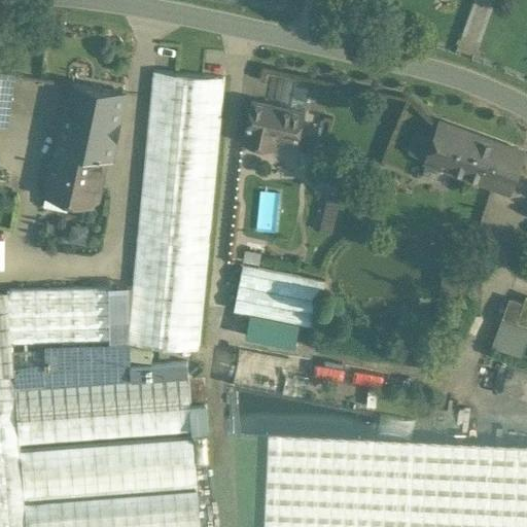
[(224,76),(153,70),(133,285),(128,340),(127,344),(198,350),(224,76)]
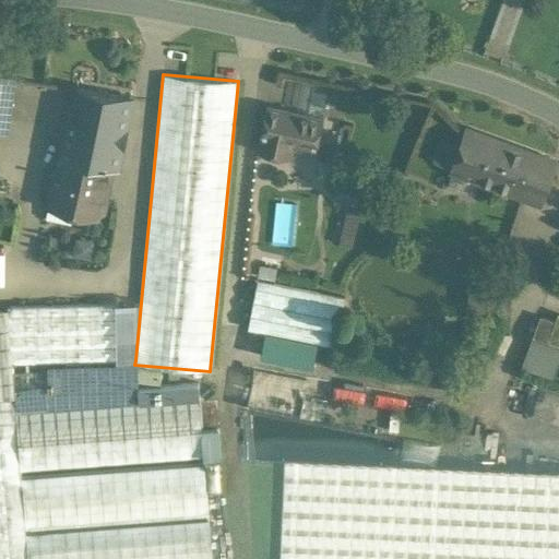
[(296,113),(322,118),(329,86),(302,81),(296,113)]
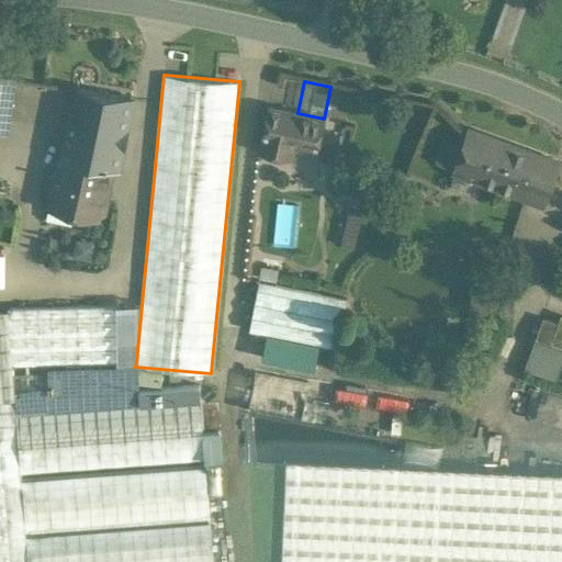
[(132,99),(75,89),(59,157),(67,159),(114,169),(117,170),(117,169),(116,169),(132,99)]
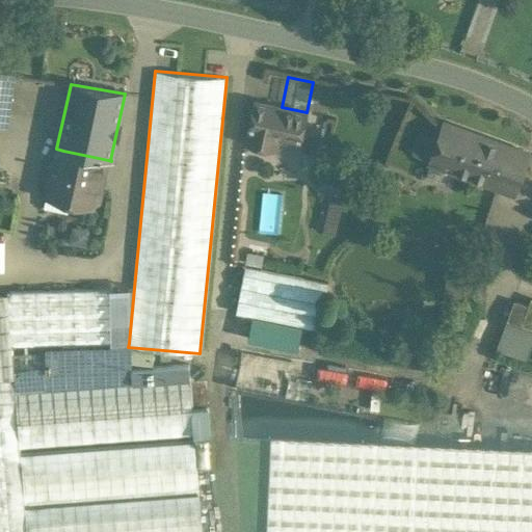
[(282,107),(255,101),(245,142),(262,145),(263,138),(268,135),(299,142),(307,112),(282,107)]
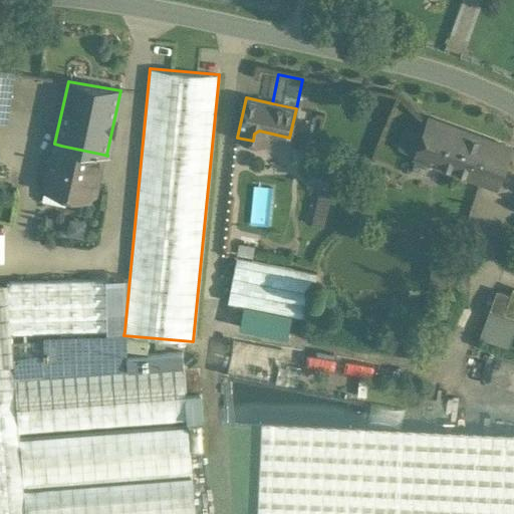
[(510,149),(429,118),(422,138),(405,131),(399,148),(416,154),(415,157),(496,186),(510,149)]
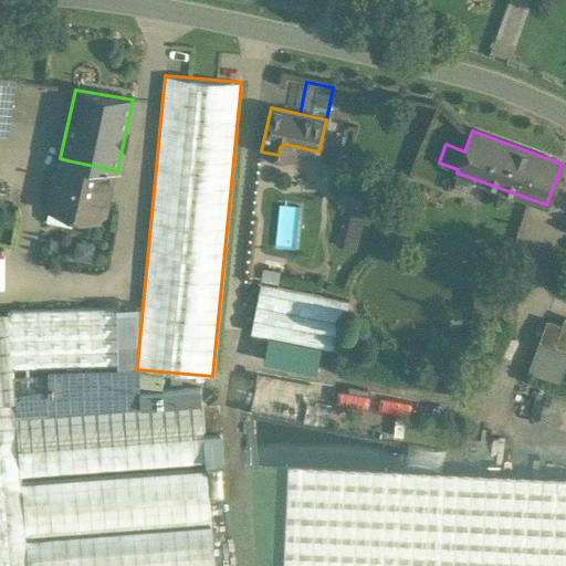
[(115,170),(67,160),(64,170),(56,169),(56,174),(50,175),(45,194),(51,198),(49,209),(98,220),(100,217),(105,216),(115,170)]
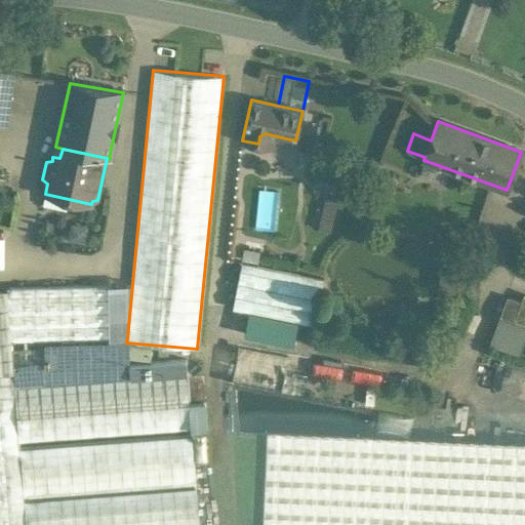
[(257,224),(276,226),(278,190),(260,189),(257,224)]
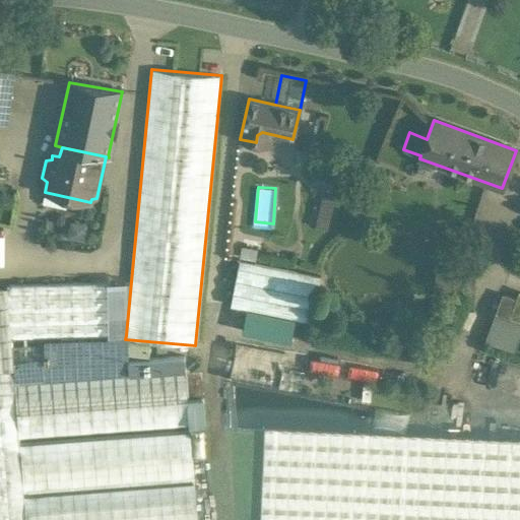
[(70,217),(66,234),(86,238),(89,221),(70,217)]
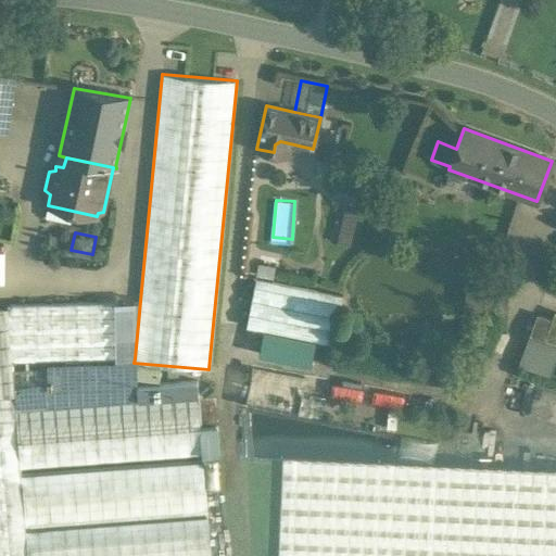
[(256,278),(247,326),(300,337),(326,342),(333,343),(342,295),(256,278)]
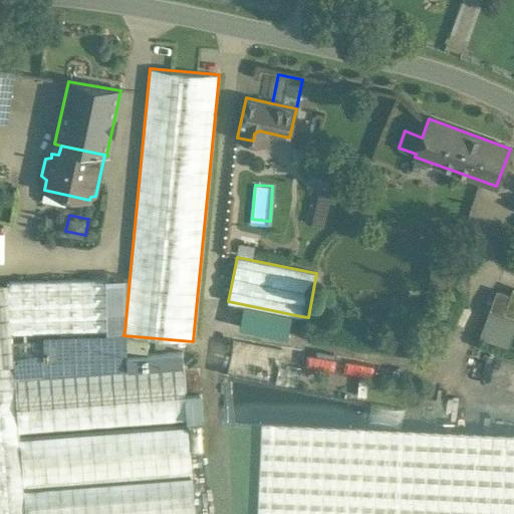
[(0,513),(24,513),(18,439),(18,434),(13,371),(14,371),(11,341),(10,333),(124,331),(130,278),(0,280),(0,513)]
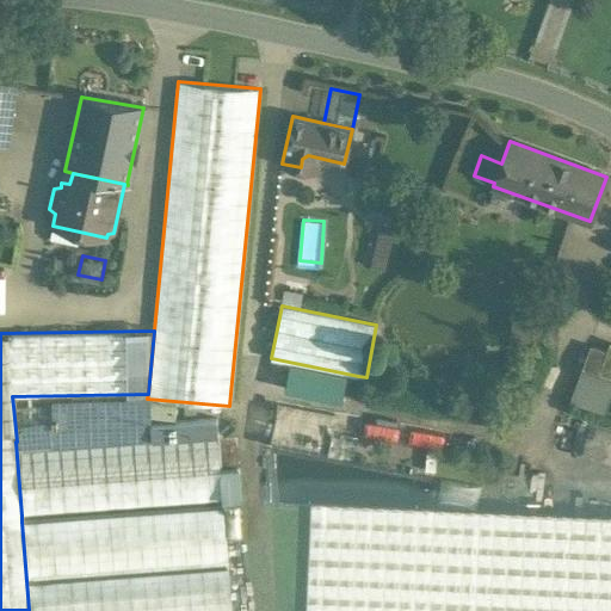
[(610,344),(609,344),(605,352),(606,352),(597,380),(610,383),(610,344)]
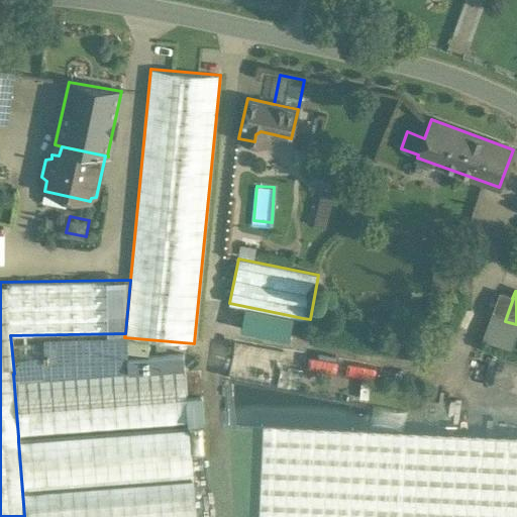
[(499,294),(491,317),(505,321),(513,298),(512,298),(499,294)]
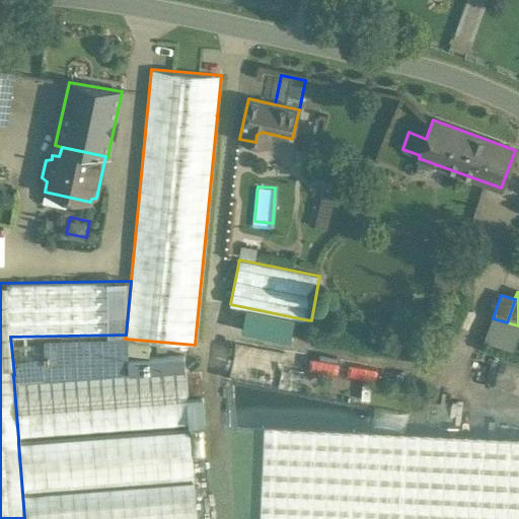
[(300,340),(304,319),(280,314),(276,335),(300,340)]
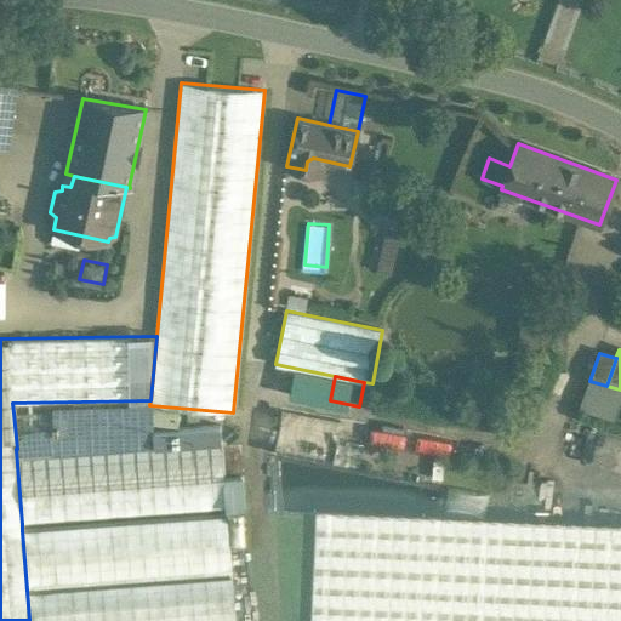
[(620,389),(607,386),(590,381),(581,405),(614,416),(620,394),(620,389)]
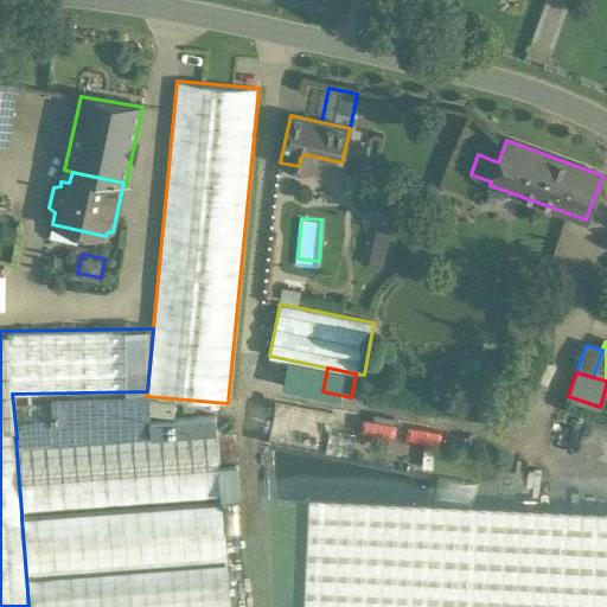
[(50,401),(13,403),(17,439),(52,435),(52,422),(57,422),(56,414),(51,414),(50,401)]
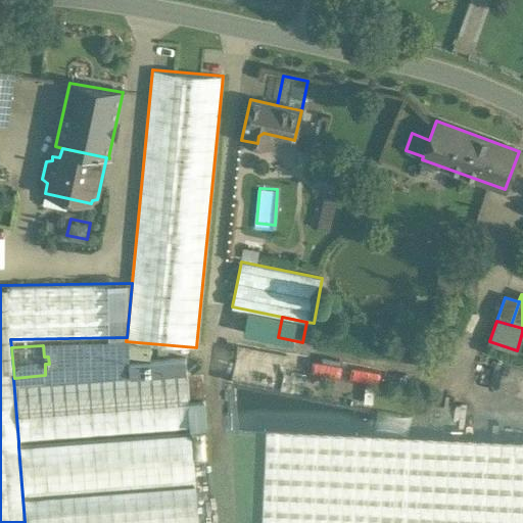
[(180,360),(130,364),(131,376),(181,372),(180,360)]
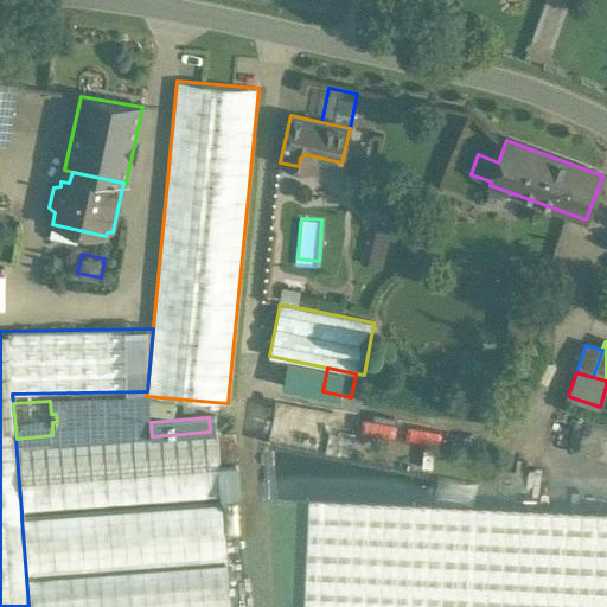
[(217,433),(53,445),(52,435),(17,439),(16,439),(21,512),(222,497),(222,496),(219,466),(217,433)]
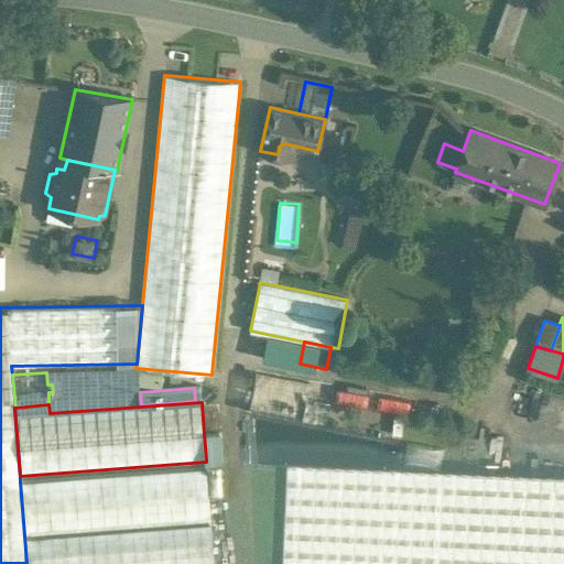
[(220,432),(204,433),(206,461),(223,459),(220,432)]
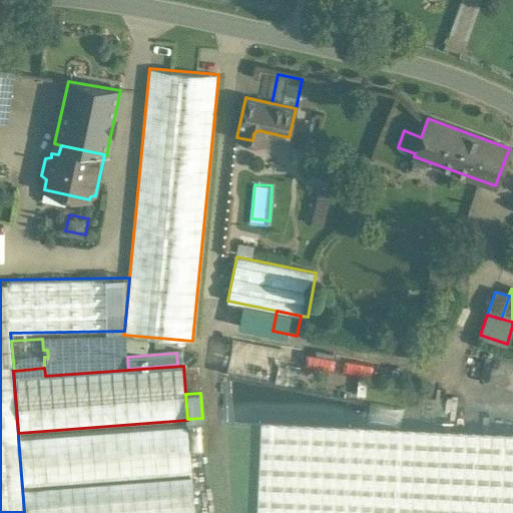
[(405,409),(371,403),(366,427),(400,433),(405,409)]
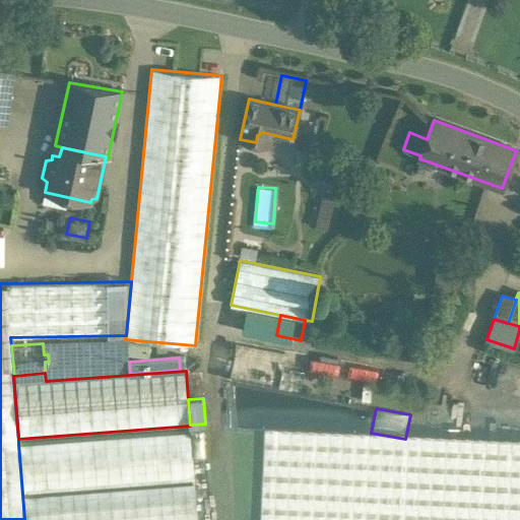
[(190,431),(18,444),(23,499),(195,485),(190,431)]
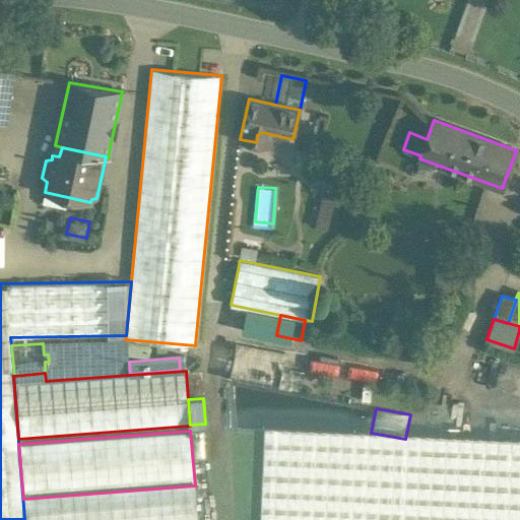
[(519,519),(519,453),(264,442),(260,519),(519,519)]
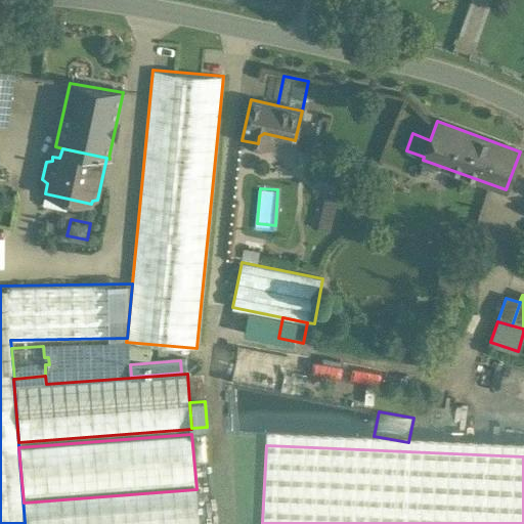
[(199,523),(197,495),(24,509),(25,523),(199,523)]
